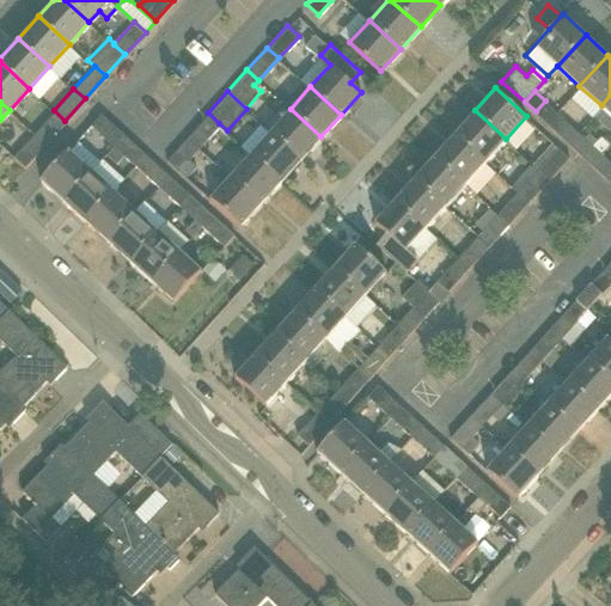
[(321,136),(291,109),(270,130),(301,159),(321,136)]
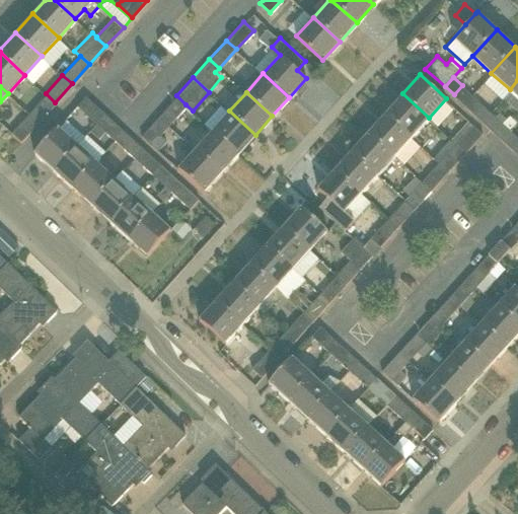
[(55,102),(46,93),(28,113),(38,121),(55,102)]
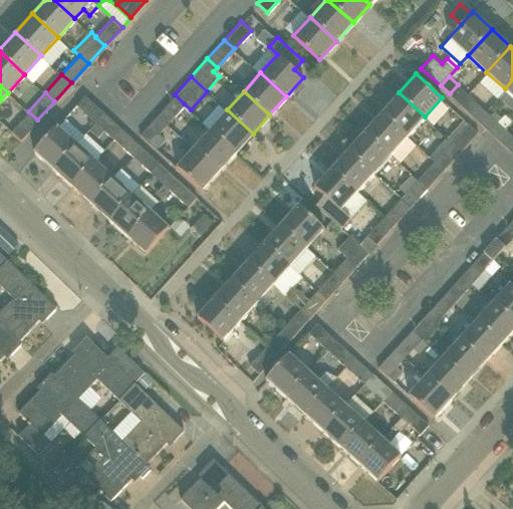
[(408,135),(425,116),(399,92),(381,111),(408,135)]
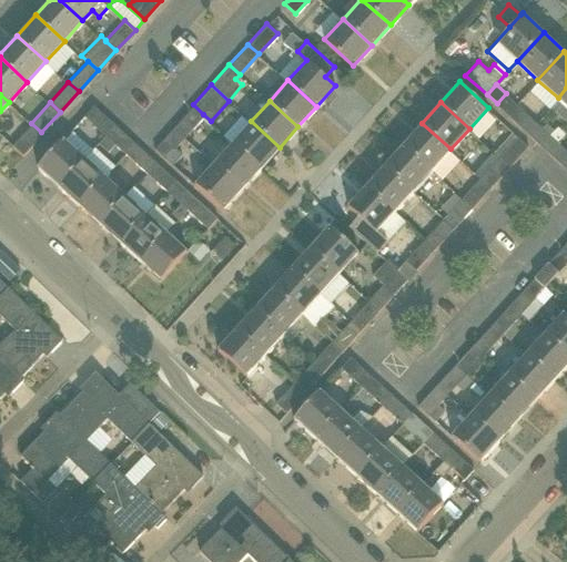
[(517,122),(527,112),(517,102),(507,113),(517,122)]
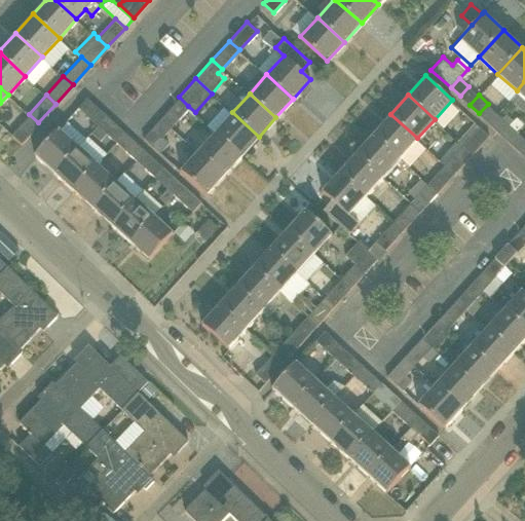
[(107,114),(86,96),(78,106),(98,123),(107,114)]
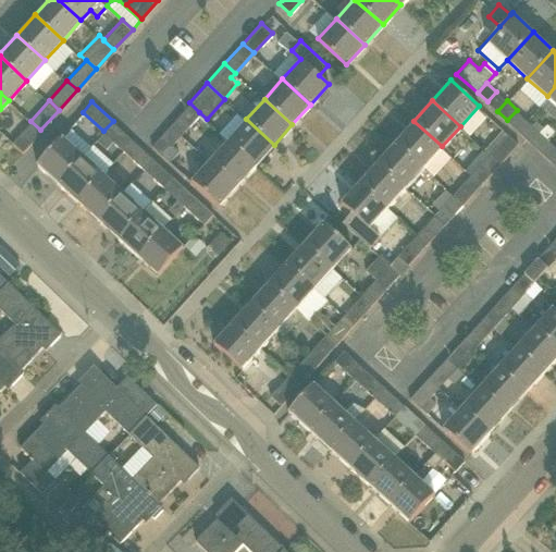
[(189,102),(170,124),(181,133),(199,112),(189,102)]
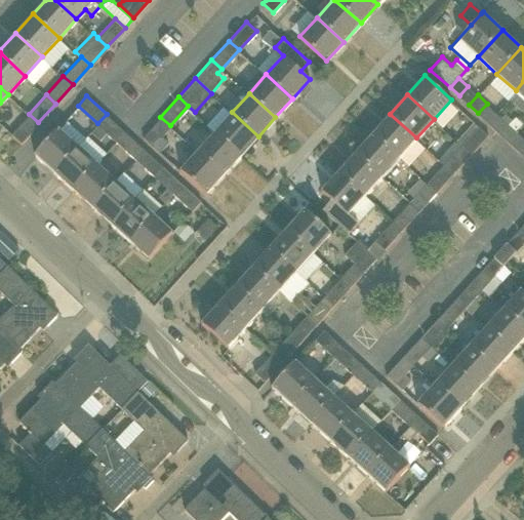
[(258,136),(232,112),(223,104),(205,122),(214,130),(241,155),(258,136)]
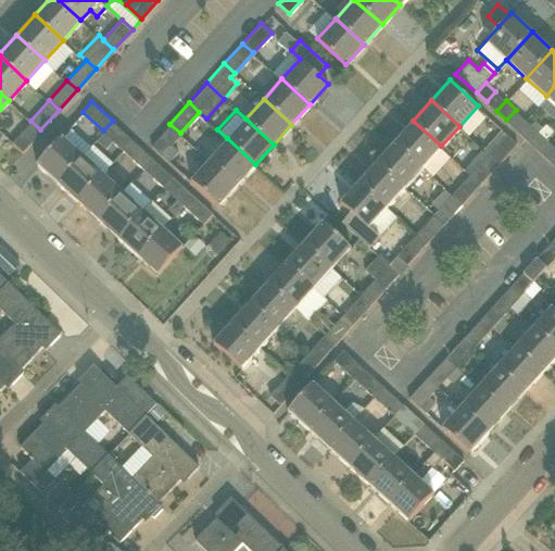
[(526,137),(534,127),(526,119),(516,129),(522,135),(526,137)]
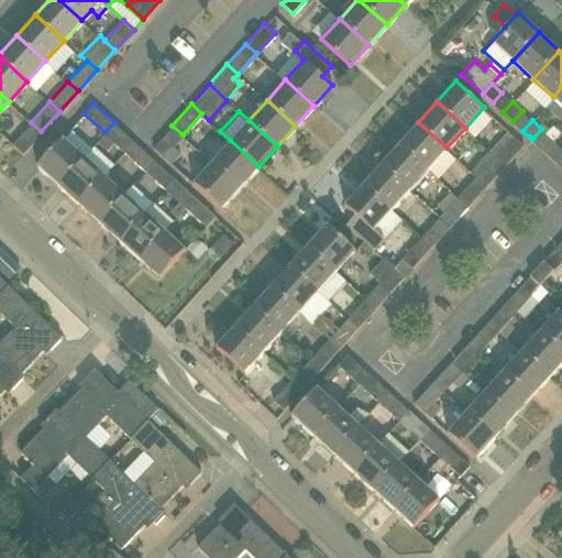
[(12,142),(23,152),(41,131),(31,122),(12,142)]
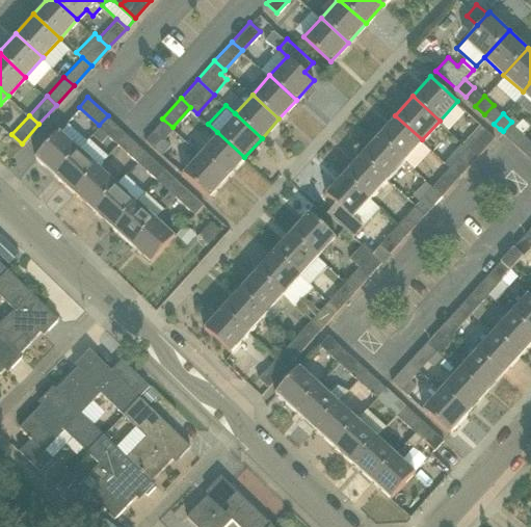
[(108,115),(99,125),(93,132),(102,140),(108,133),(117,142),(127,132),(108,115)]
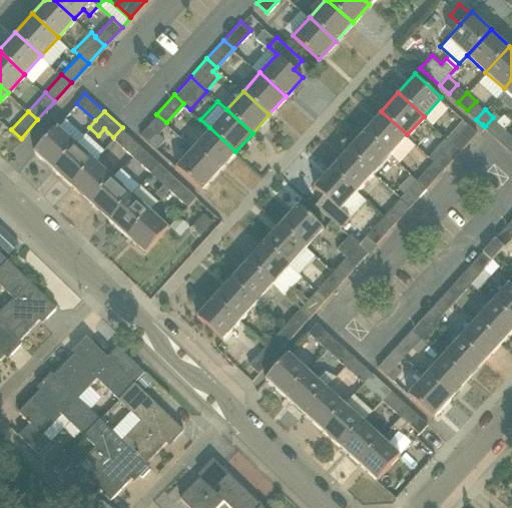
[(390,153),(407,134),(381,111),(364,129),(390,153)]
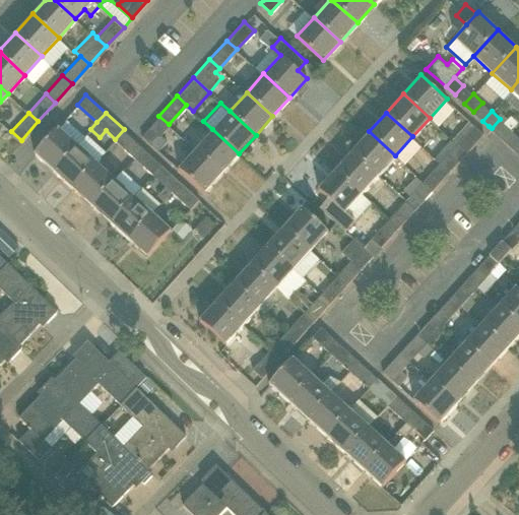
[(85,134),(67,116),(58,126),(34,152),(53,170),(77,143),(85,134)]
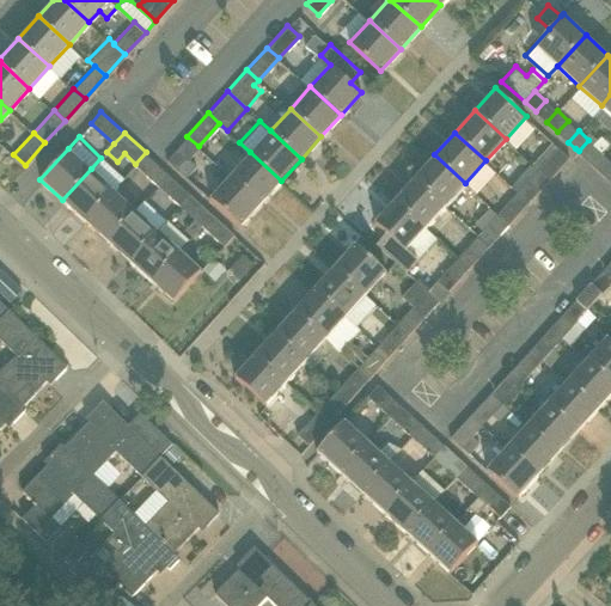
[(166,158),(178,169),(200,188),(205,182),(197,175),(202,169),(189,157),(199,146),(187,136),(166,158)]
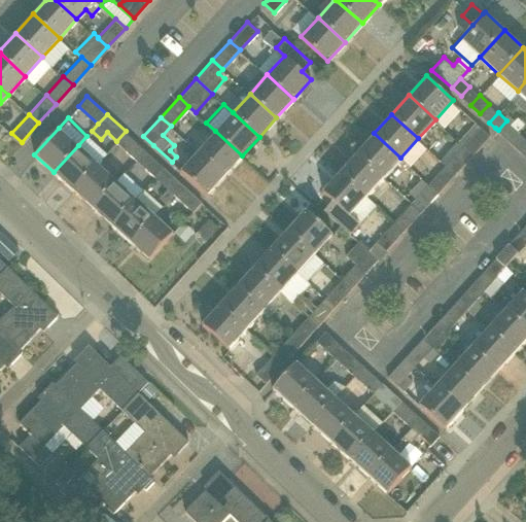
[(463,143),(472,152),(490,134),(480,125),(463,143)]
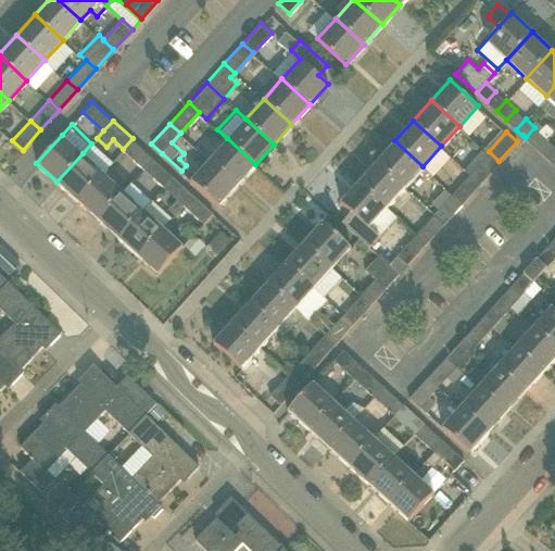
[(546,155),(554,147),(554,145),(545,137),(537,147),(546,155)]
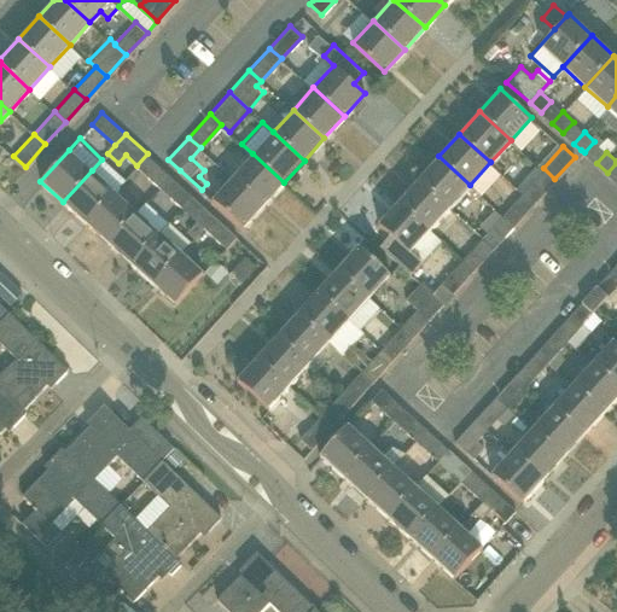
[(169,173),(162,167),(147,153),(137,165),(158,185),(169,173)]
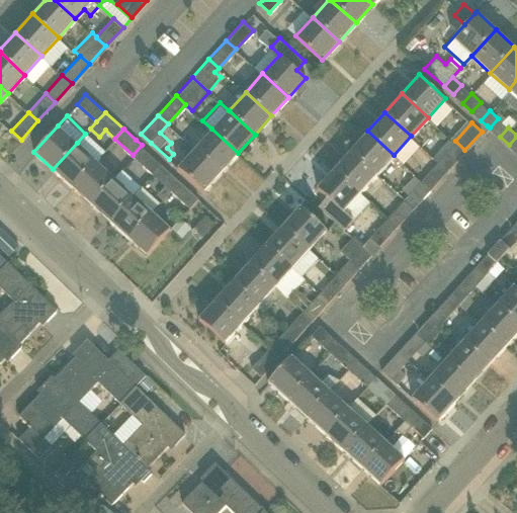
[(211,129),(194,148),(221,172),(238,153),(211,129)]
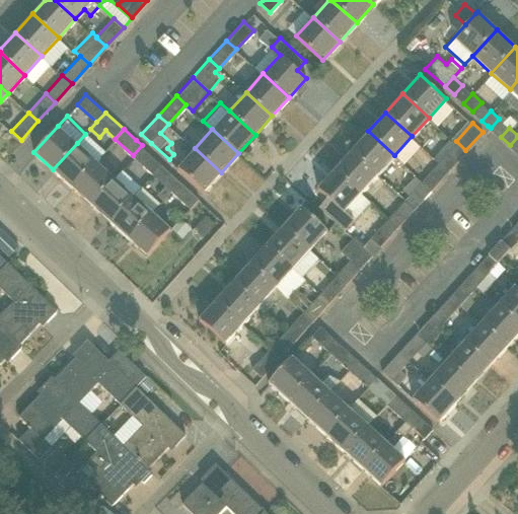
[(352,149),(377,173),(394,155),(368,131),(352,149)]
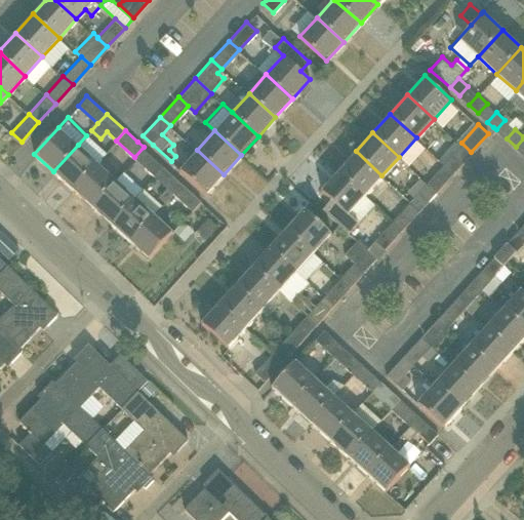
[(444,162),(454,170),(471,152),(461,143),(444,162)]
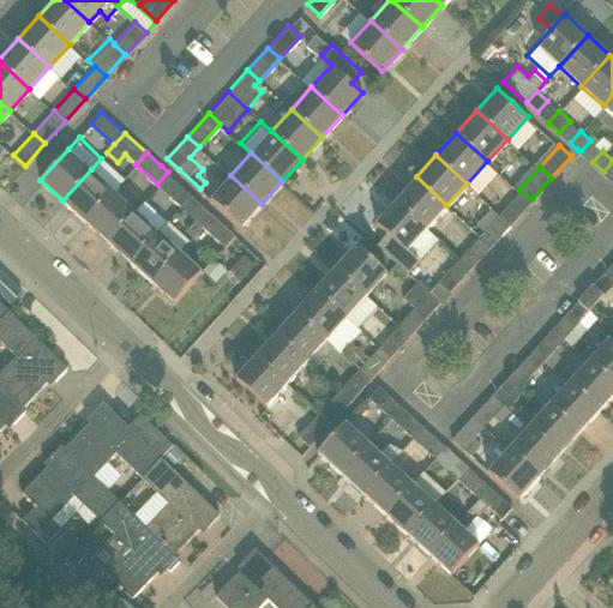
[(113,190),(91,169),(62,200),(84,220),(113,190)]
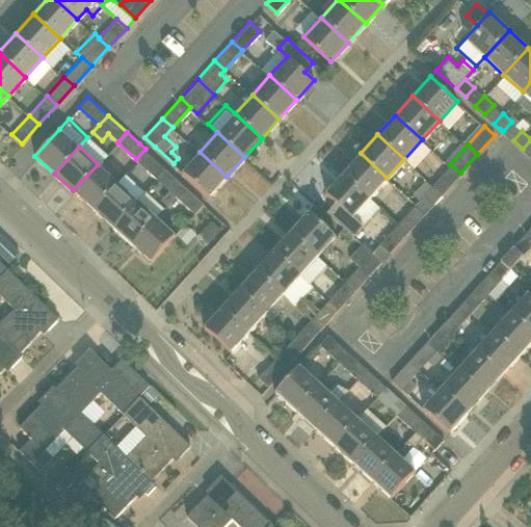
[(165,167),(145,149),(136,159),(156,177),(165,167)]
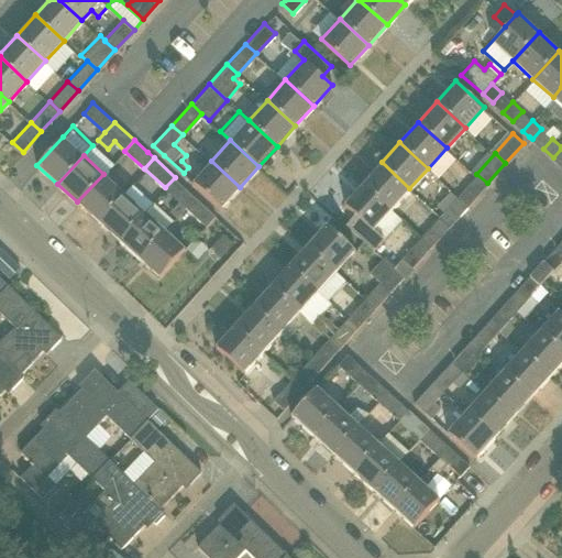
[(211,161),(193,182),(221,207),(240,187),(211,161)]
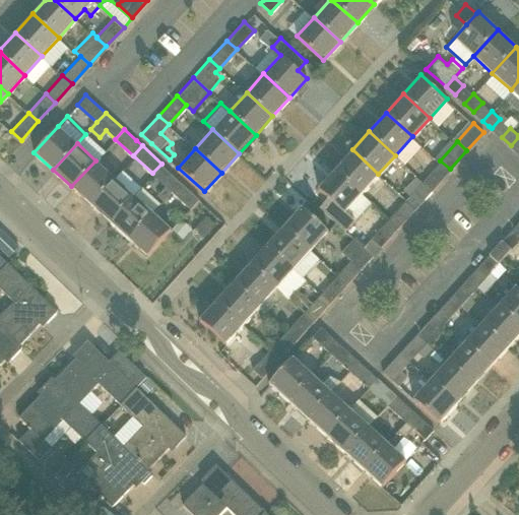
[(335,169),(362,193),(378,174),(352,149),(335,169)]
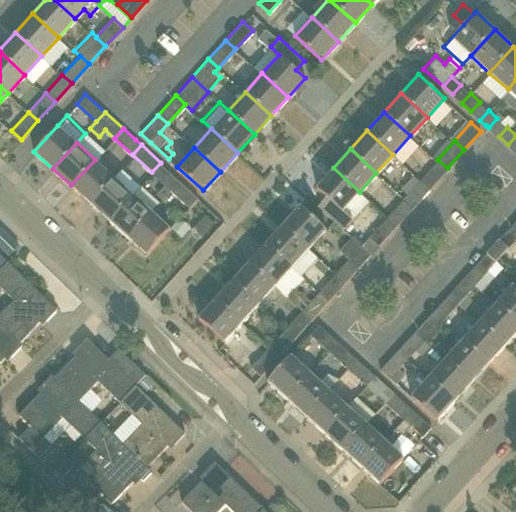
[(113,176),(95,160),(71,185),(90,202),(113,176)]
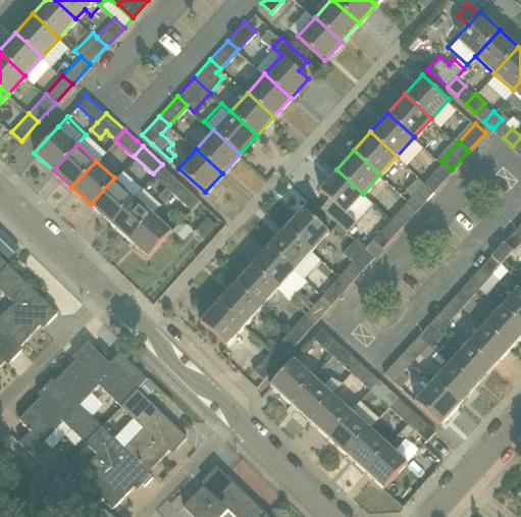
[(181,182),(162,164),(153,173),(172,191),(181,182)]
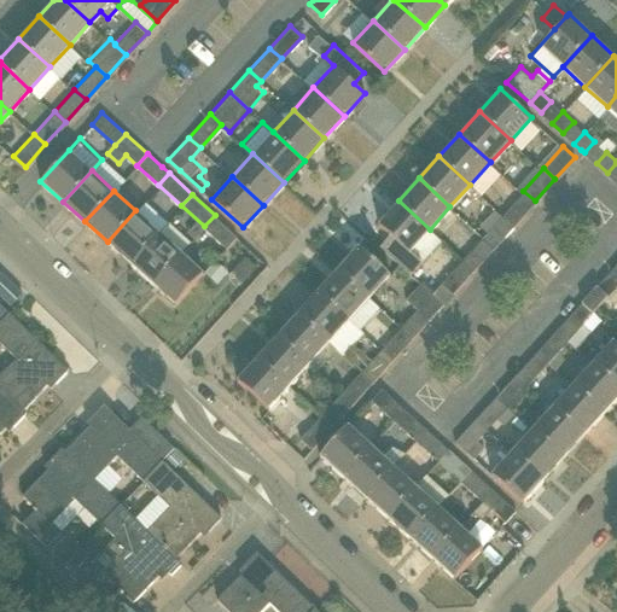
[(412,249),(430,229),(399,200),(378,223),(389,233),(379,244),(409,272),(421,258),(412,249)]
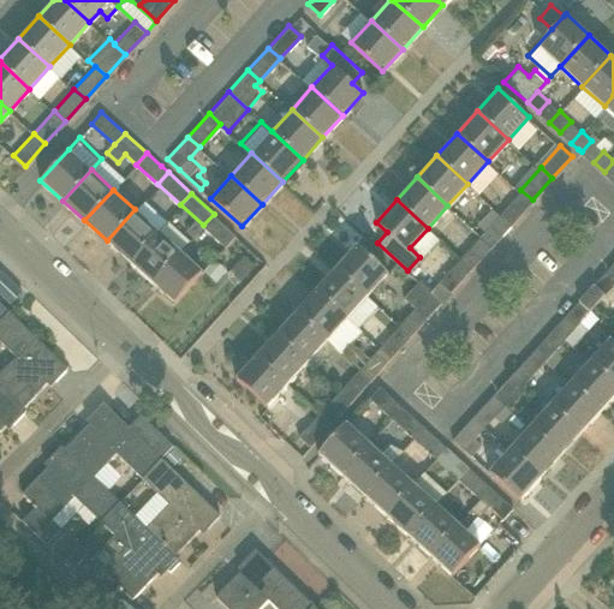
[(522,212),(510,201),(499,213),(511,224),(522,212)]
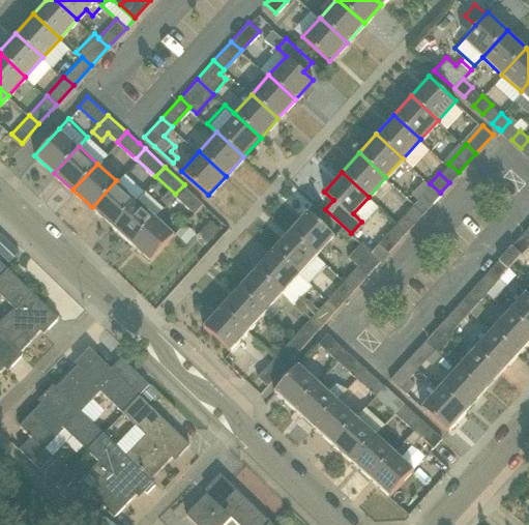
[(112,225),(136,198),(116,180),(92,207),(112,225)]
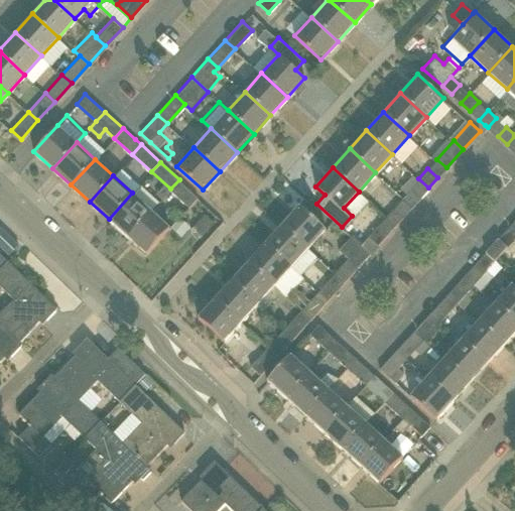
[(198,196),(179,179),(170,188),(188,205),(198,196)]
